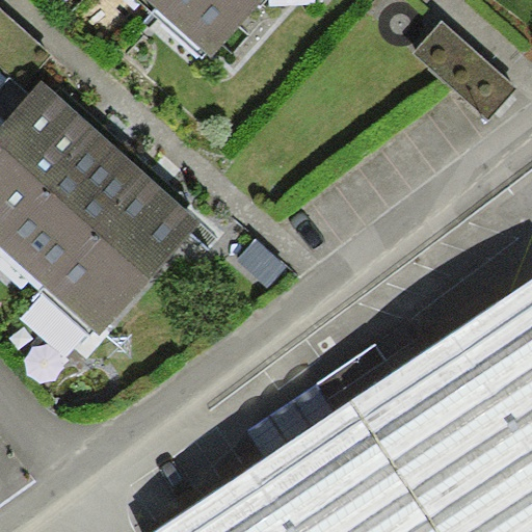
[(261,0),(158,0),(154,6),(211,56),(261,0)]
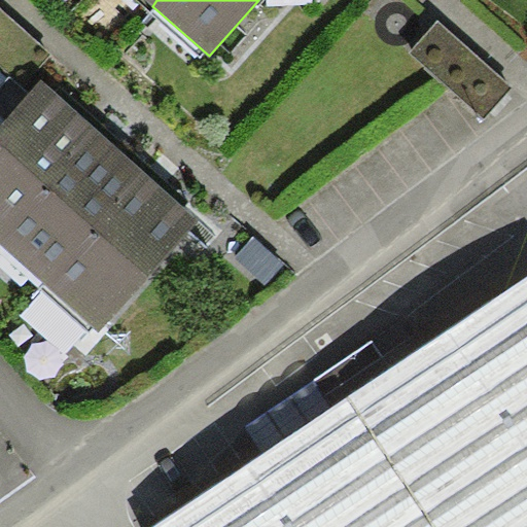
[(50,55),(0,7),(0,68),(20,88),(50,55)]
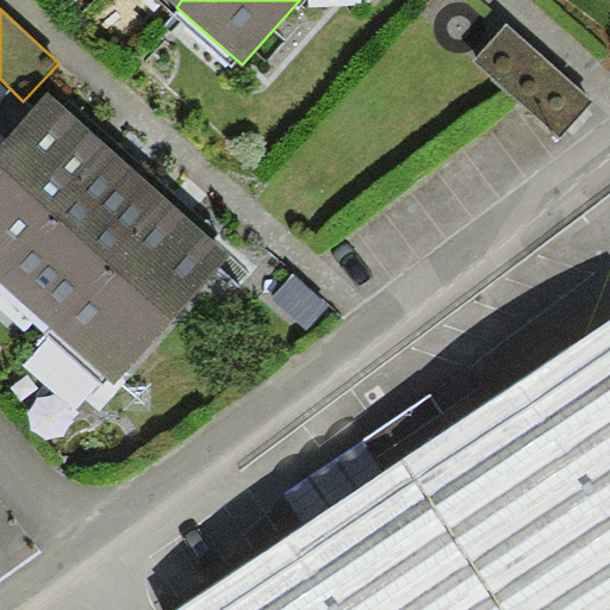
[(561,145),(593,110),(508,32),(474,68),(561,145)]
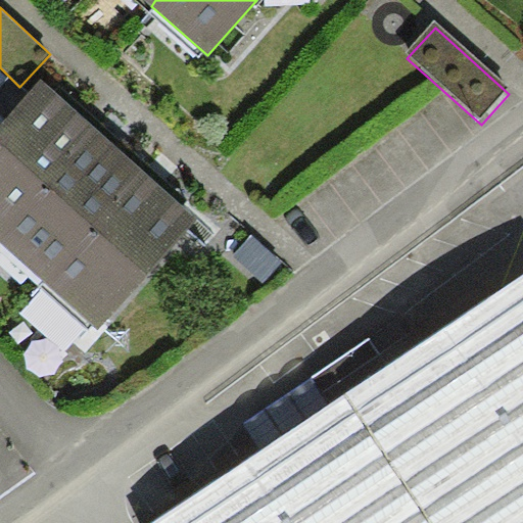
[(42,81),(0,127),(0,226),(92,125),(42,81)]
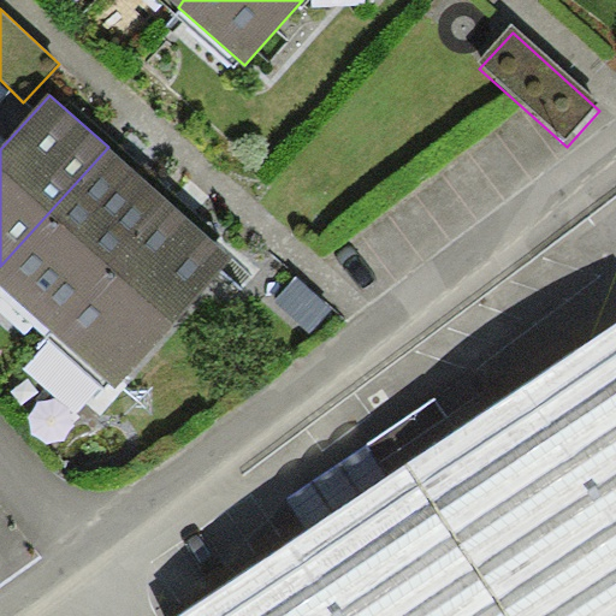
[(108,147),(0,266),(0,282),(52,329),(167,200),(108,147)]
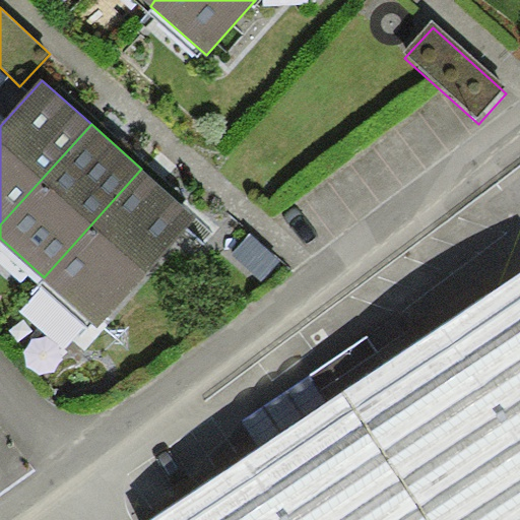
[(198,218),(141,169),(44,277),(100,329),(198,218)]
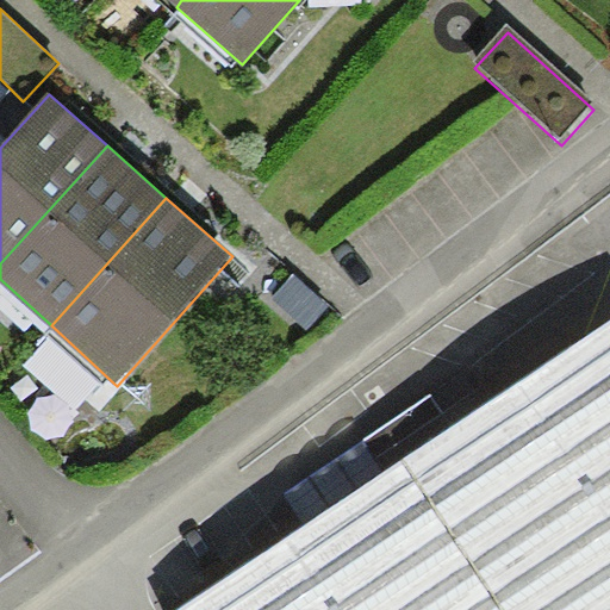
[(273,302),(309,335),(330,312),(294,279),(273,302)]
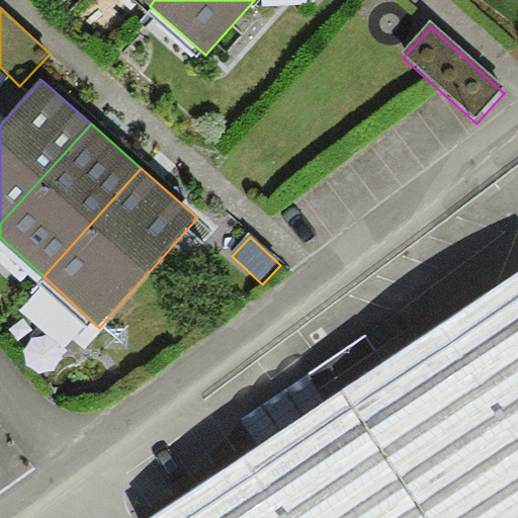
[(517,517),(517,273),(156,517),(517,517)]
